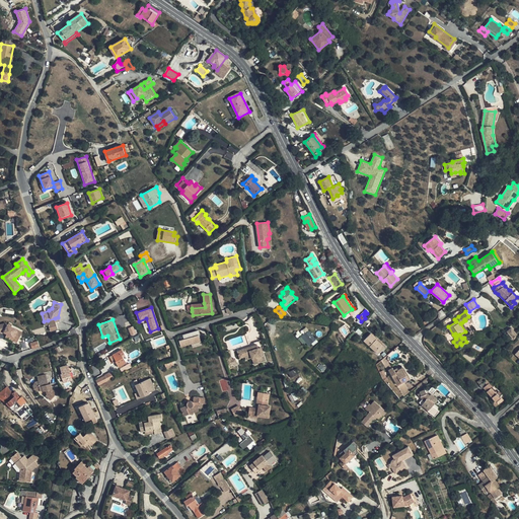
[(465,320),(462,322),(460,323),(465,331),(459,335),(461,338),(469,332),(463,323),(466,321),(465,320)]
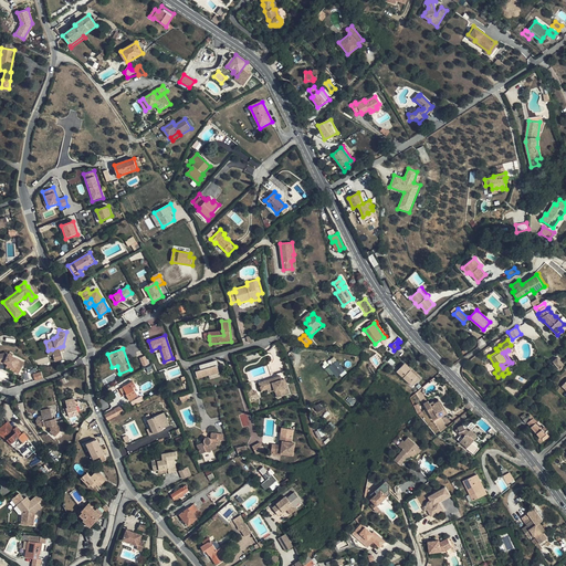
[(63,359),(61,352),(53,355),(55,362),(63,359)]
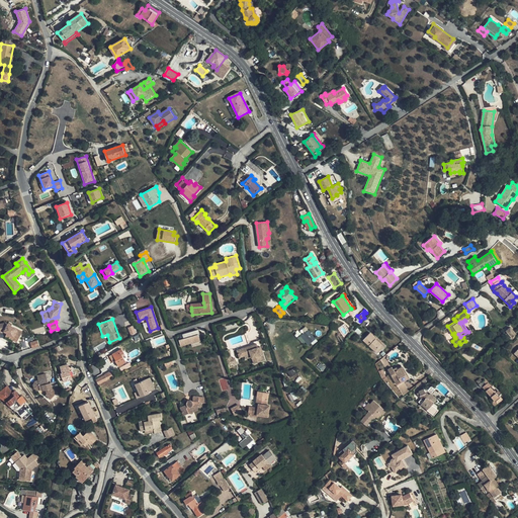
[(6,324),(0,325),(0,333),(5,332),(8,333),(15,336),(14,340),(18,342),(23,331),(12,326),(11,328),(7,327),(8,325),(6,324)]
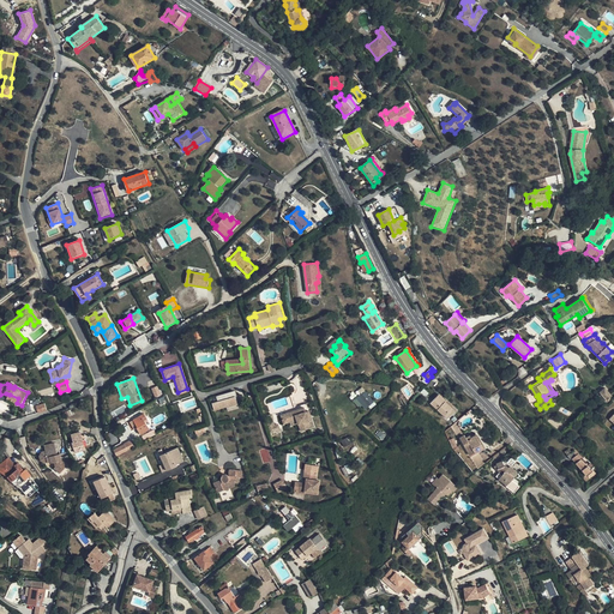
[(155,397),(162,395),(158,386),(151,389),(155,397)]
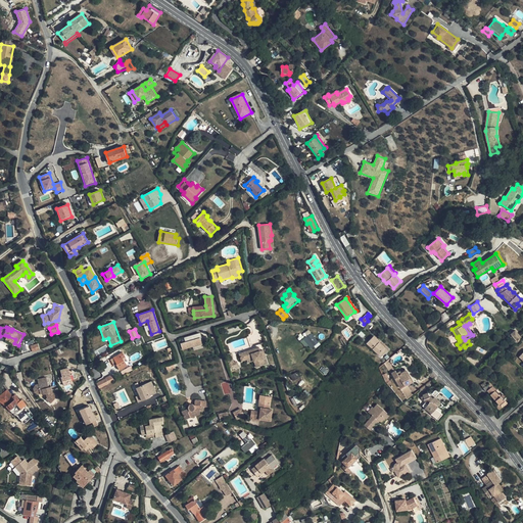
[(311,348),(319,342),(312,333),(300,340),(305,347),(308,345),(311,348)]
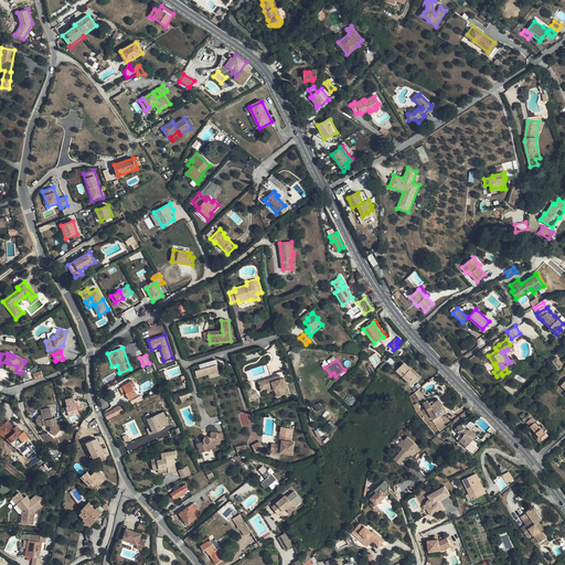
[(560,363),(556,360),(552,363),(558,371),(563,368),(560,363)]
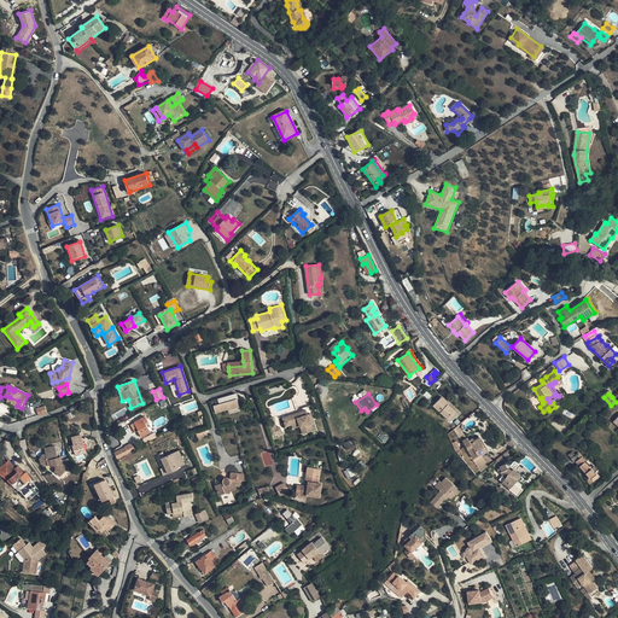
[(433,406),(450,420),(458,413),(449,404),(449,403),(442,396),(433,406)]
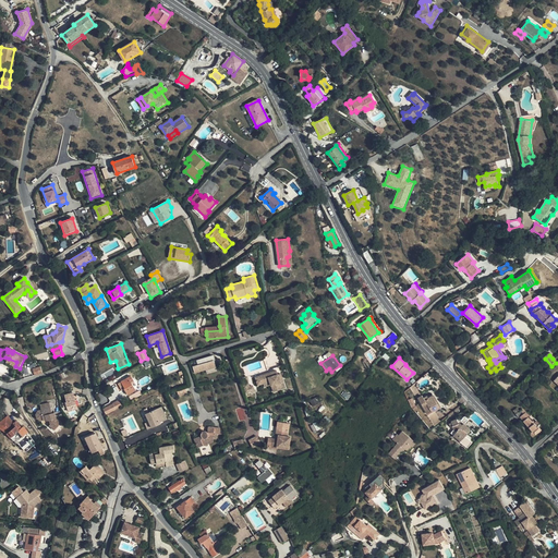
[(193,366),(195,373),(216,366),(214,360),(193,366)]
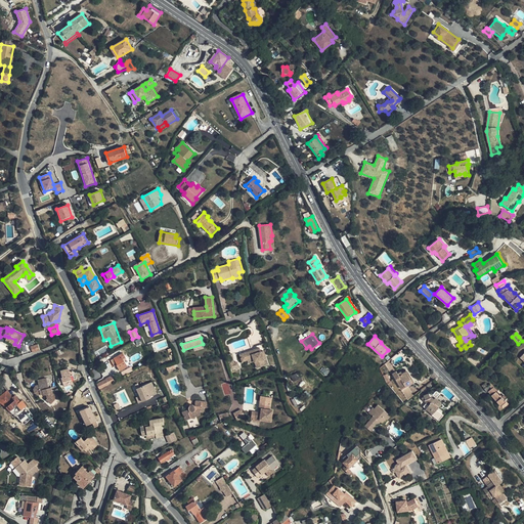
[(253,350),(239,354),(243,362),(254,358),(257,368),(264,365),(262,359),(266,358),(263,350),(261,351),(259,348),(253,350)]
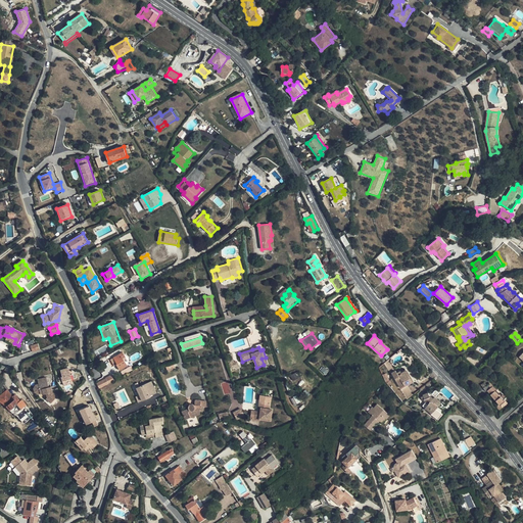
[(117,364),(116,364),(120,370),(128,366),(123,359),(126,357),(123,352),(113,358),(117,364)]
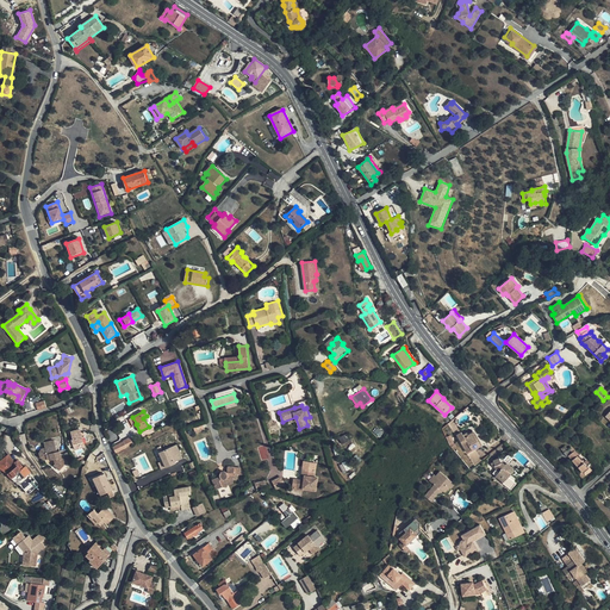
[(269,412),(263,415),(269,430),(275,428),(274,423),(269,412)]
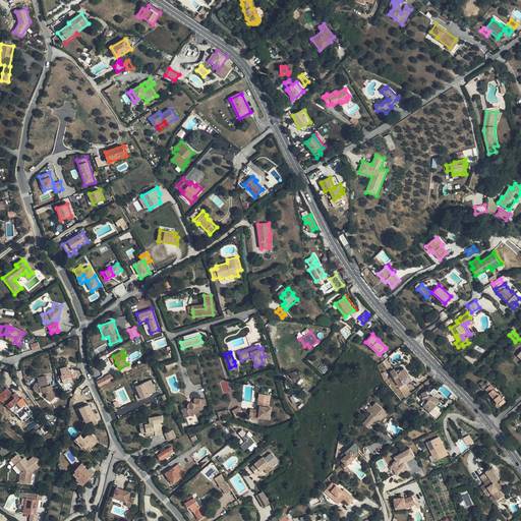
[(62,375),(64,384),(73,382),(70,372),(69,373),(67,367),(61,369),(63,375),(62,375)]
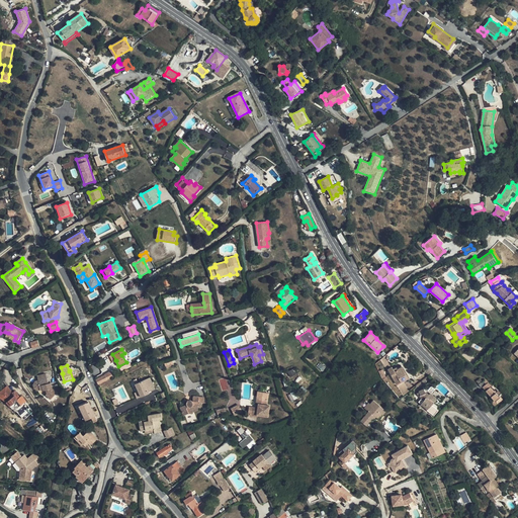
[(396,370),(395,368),(394,369),(392,367),(387,369),(397,383),(408,377),(402,367),(399,369),(396,370)]
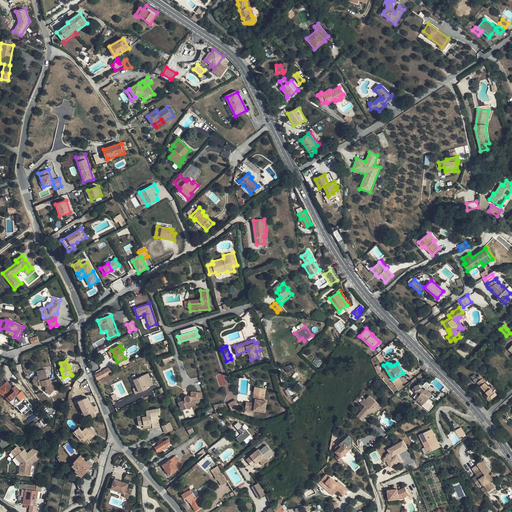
[(104,371),(106,375),(113,372),(110,366),(103,369),(104,371)]
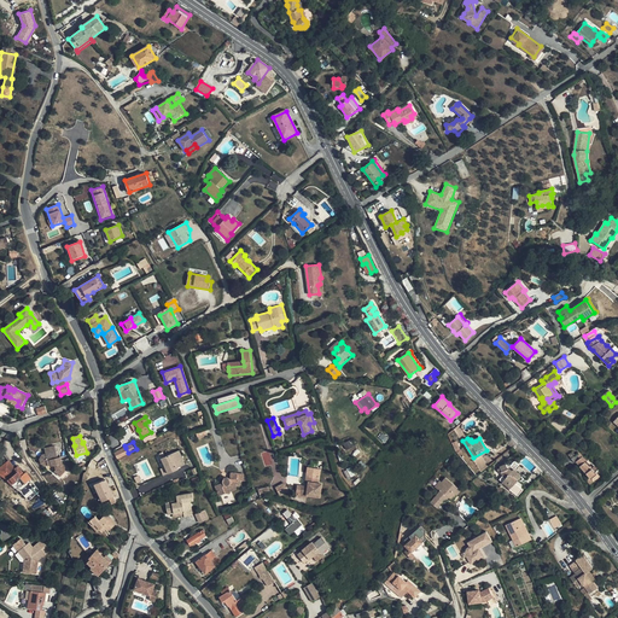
[(51,453),(46,454),(42,455),(40,459),(41,464),(46,466),(48,465),(48,466),(52,465),(52,466),(56,465),(57,470),(54,471),(60,476),(68,468),(62,464),(60,456),(58,458),(56,448),(51,449),(51,453)]
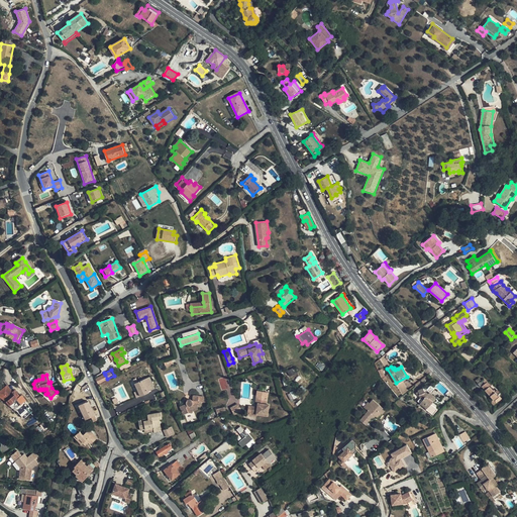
[(107,379),(105,375),(96,379),(98,384),(107,379)]
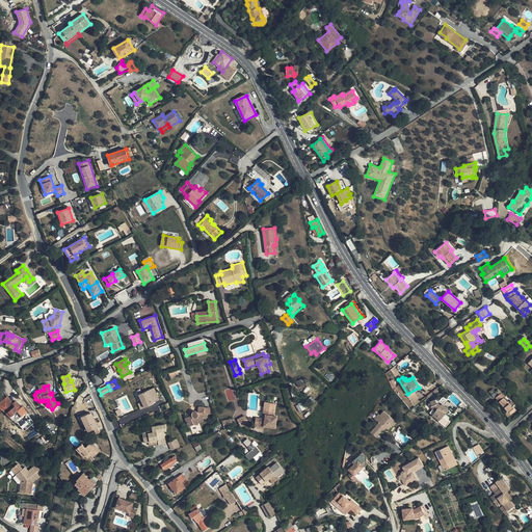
[(160,400),(155,388),(139,395),(145,407),(154,404),(153,401),(155,400),(155,402),(160,400)]
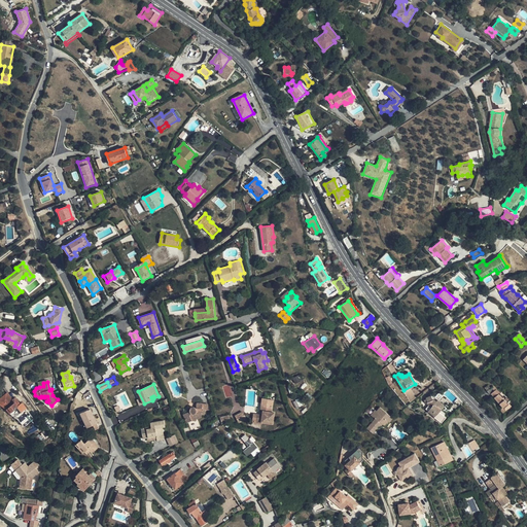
[(495,390),(491,393),(506,411),(512,406),(504,399),(495,390)]
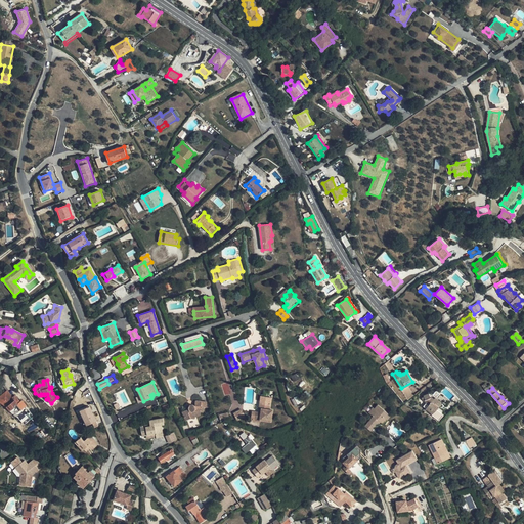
[(0,402),(7,407),(15,400),(13,397),(7,390),(0,397),(0,402)]
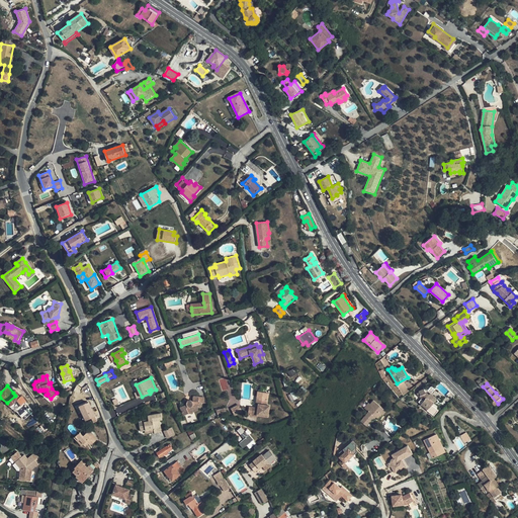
[(434,416),(439,411),(437,409),(432,405),(436,402),(429,395),(427,393),(426,393),(424,390),(419,392),(419,393),(421,396),(420,396),(421,399),(424,401),(421,404),(427,410),(427,411),(434,416)]
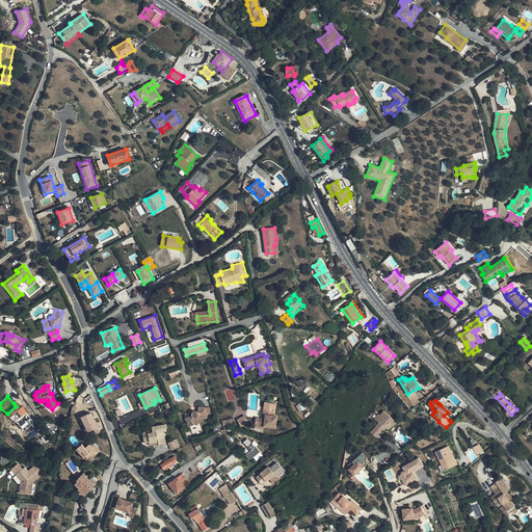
[(260,422),(256,421),(255,426),(264,427),(265,426),(275,427),(276,417),(273,416),(275,403),(265,401),(264,407),(267,407),(266,416),(265,419),(260,419),(260,422)]
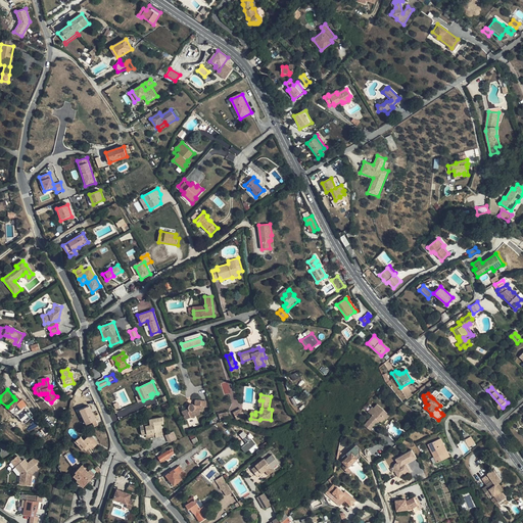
[(433,398),(440,406),(441,403),(435,396),(433,398)]
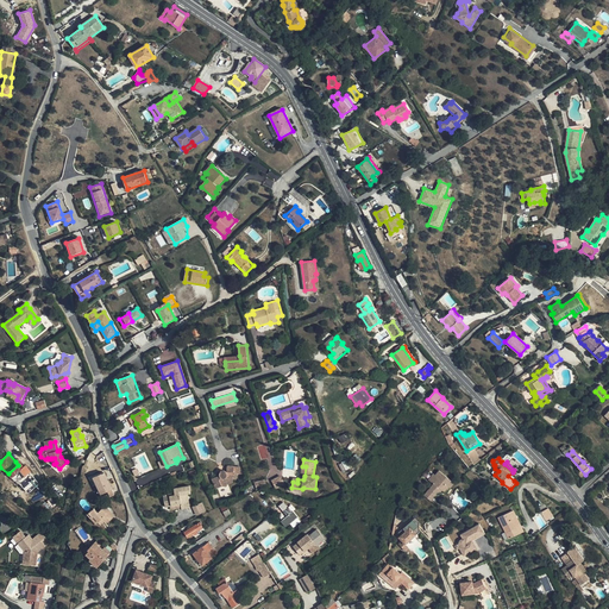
[(20,463),(18,465),(8,473),(17,483),(14,484),(17,488),(24,482),(22,479),(25,476),(23,472),(22,470),(24,468),(20,463)]
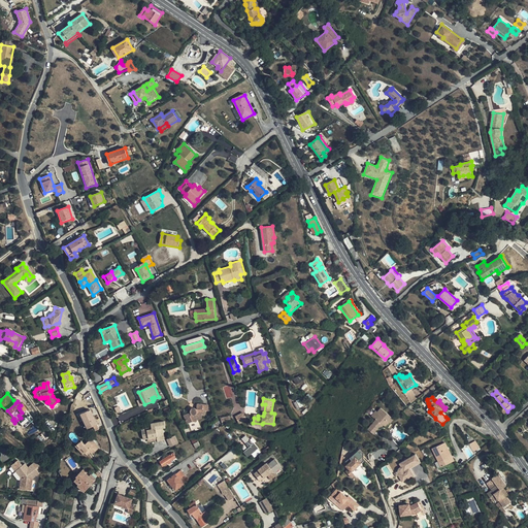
[(184,415),(187,424),(202,418),(202,416),(204,416),(205,410),(208,410),(208,405),(197,403),(196,408),(195,407),(194,407),(193,407),(192,407),(191,408),(191,409),(191,410),(190,413),(184,415)]
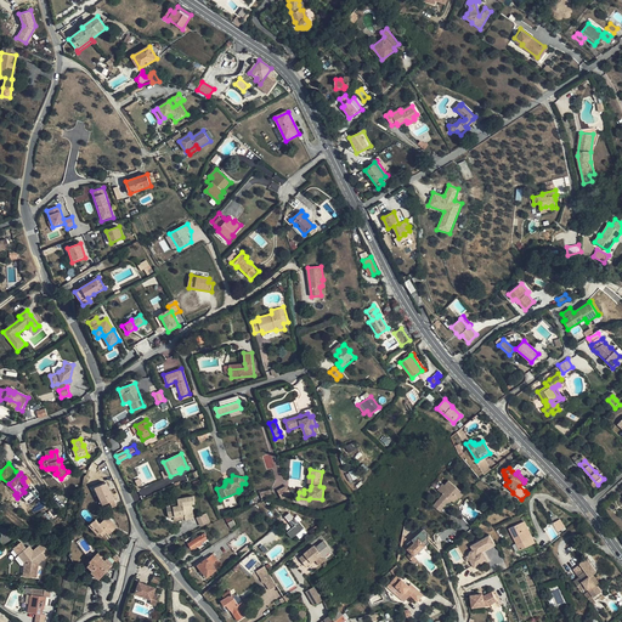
[(444,484),(439,490),(444,495),(434,505),(441,512),(447,503),(451,499),(454,503),(459,497),(461,498),(464,492),(450,480),(446,485),(444,484)]
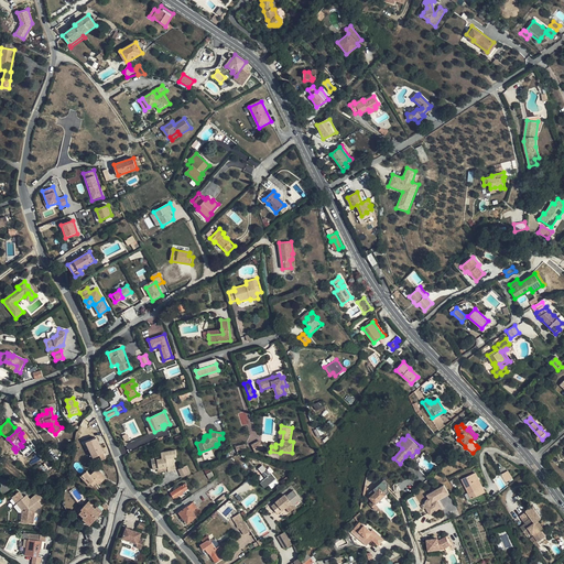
[(101,461),(106,458),(97,437),(85,443),(93,459),(99,456),(101,461)]
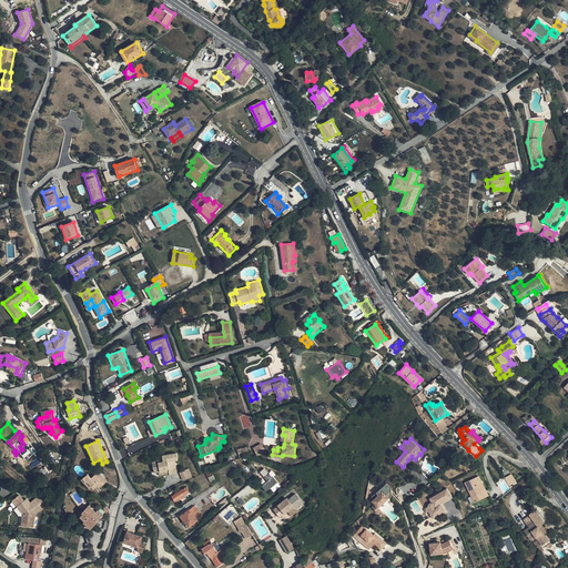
[(263,443),(254,447),(259,455),(266,452),(263,443)]
